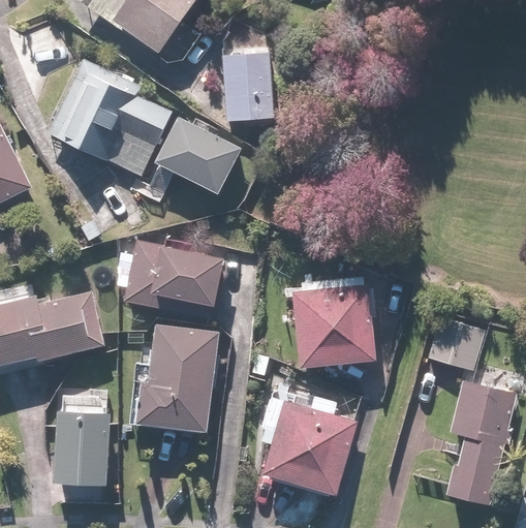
[(126,0),(109,24),(153,56),(158,50),(177,64),(199,33),(181,20),(193,0),(126,0)]
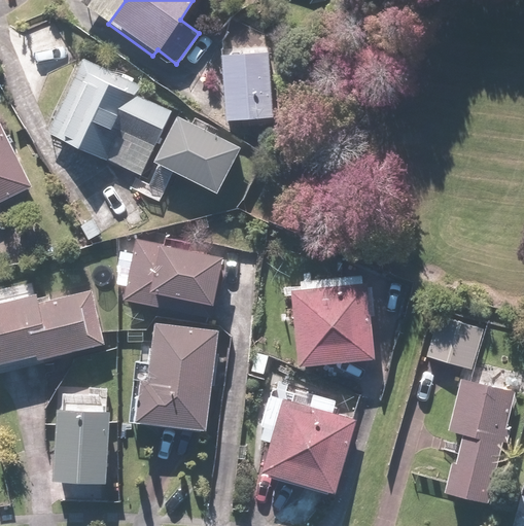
[(268,53),(219,56),(224,124),(274,120),(268,53)]
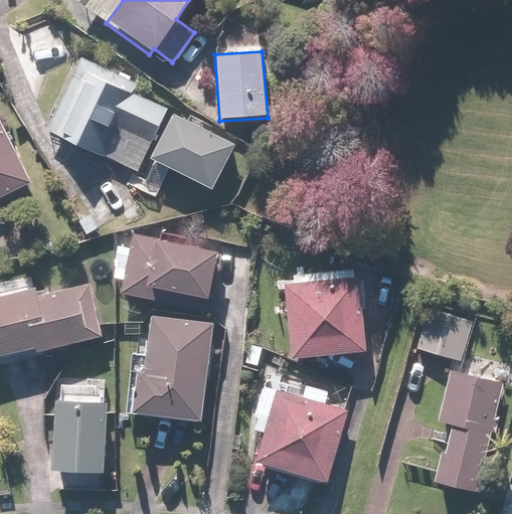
[(133,82),(79,59),(46,138),(136,177),(144,159),(212,189),(231,146),(164,117),(167,108),(129,92),(133,82)]
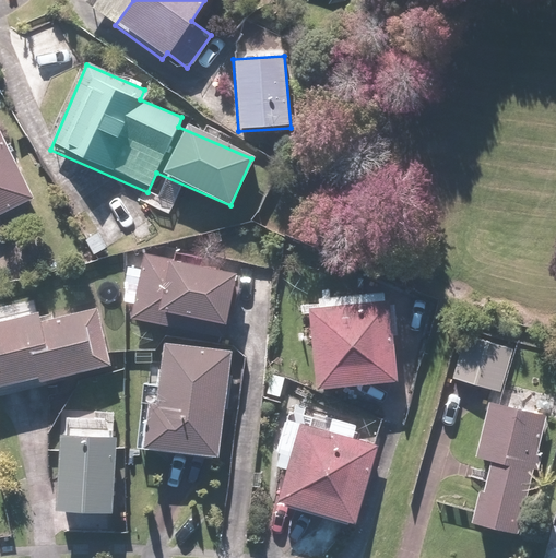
[(0,213),(33,198),(0,130),(0,213)]
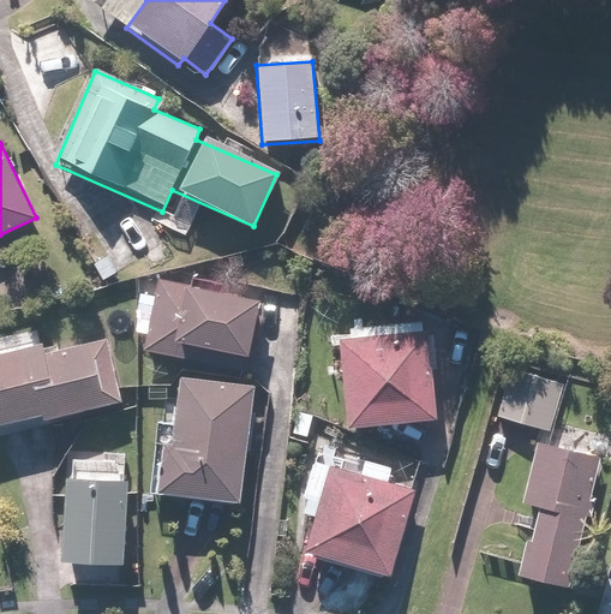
[(258,297),(159,278),(144,351),(245,369),(258,297)]
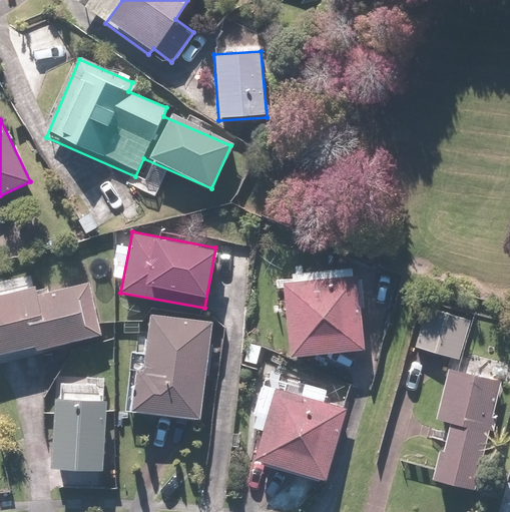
[(352,273),(282,280),(290,359),(361,352),(352,273)]
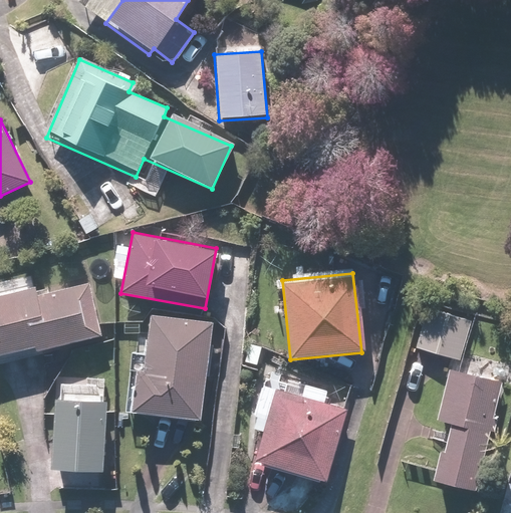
[(0,354),(32,346),(34,353),(100,336),(87,287),(38,300),(31,275),(0,283),(0,354)]
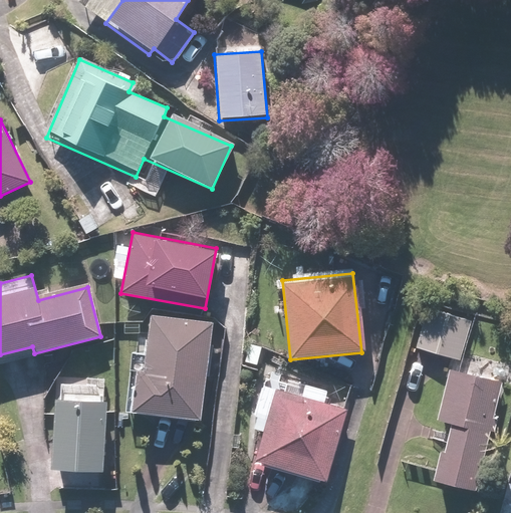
[(474,322),(424,309),(414,347),(464,360),(474,322)]
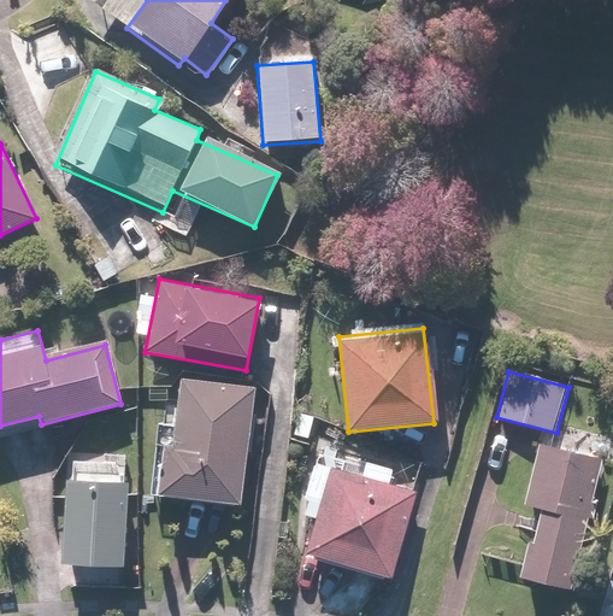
[(253,391),(181,381),(171,449),(155,446),(148,493),(236,506),(253,391)]
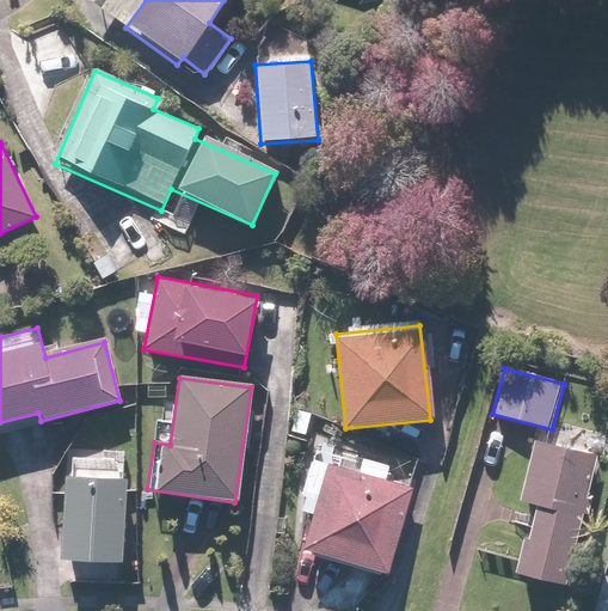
[(585,519),(597,458),(533,446),(520,509),(527,511),(515,570),(563,581),(576,517),(585,519)]
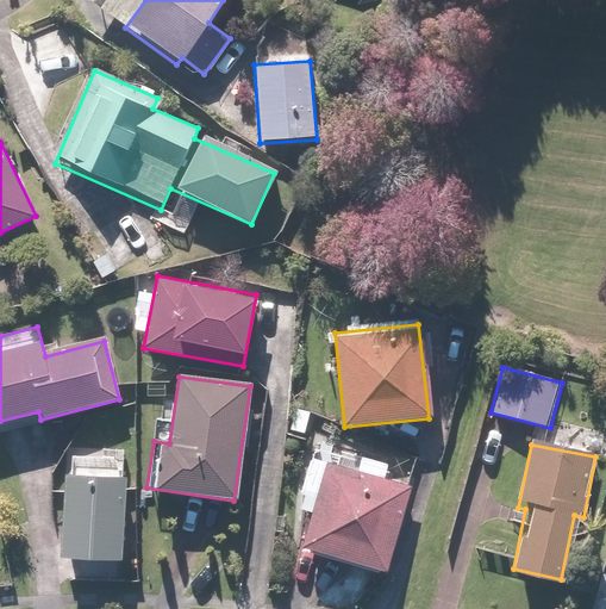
[(70,478),(63,478),(61,559),(123,561),(126,455),(72,453),(70,478)]
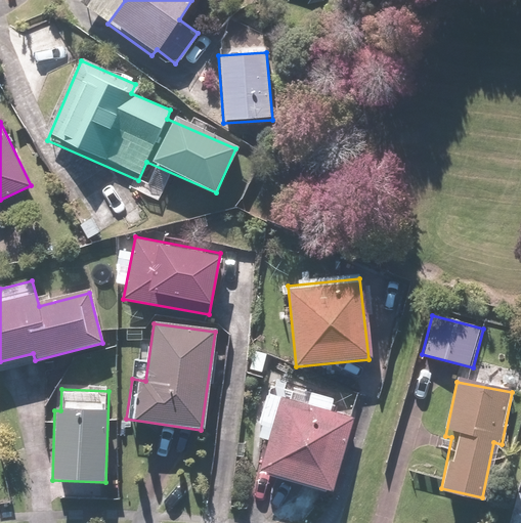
[(352,420),(277,397),(256,468),(331,490),(352,420)]
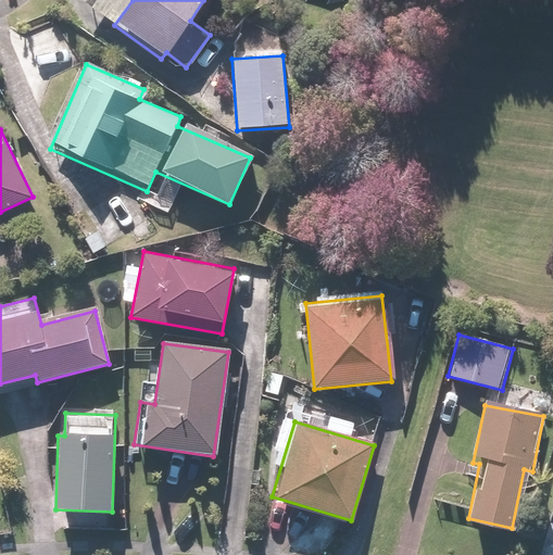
All buildings are outlined.
